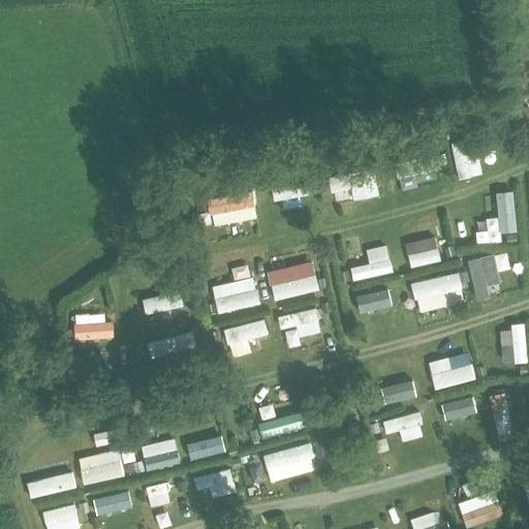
[(475,141),(453,144),(461,181),(471,179),(471,177),(483,175),(475,141)]
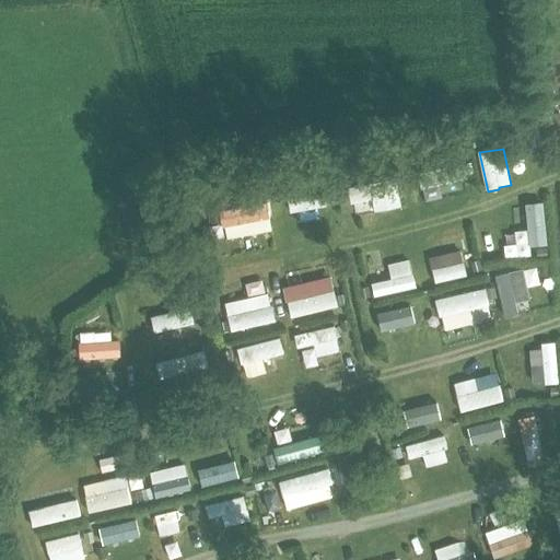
[(471,163),(418,174),(421,189),(444,185),(446,195),(464,191),(462,181),(464,181),(463,176),(474,173),(471,163)]
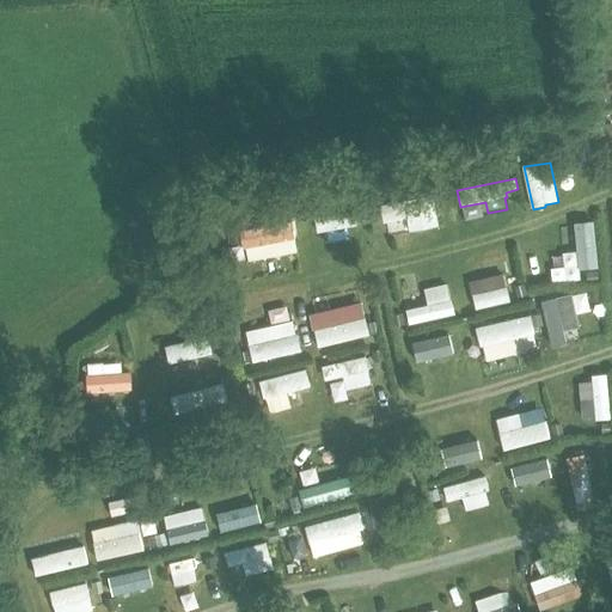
[(292,221),(240,232),(244,250),(246,249),(249,262),(298,252),(292,221)]
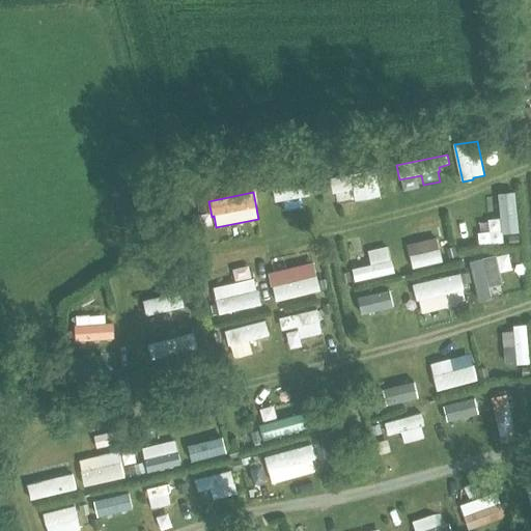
[(515,193),(500,195),(503,235),(519,234),(515,193)]
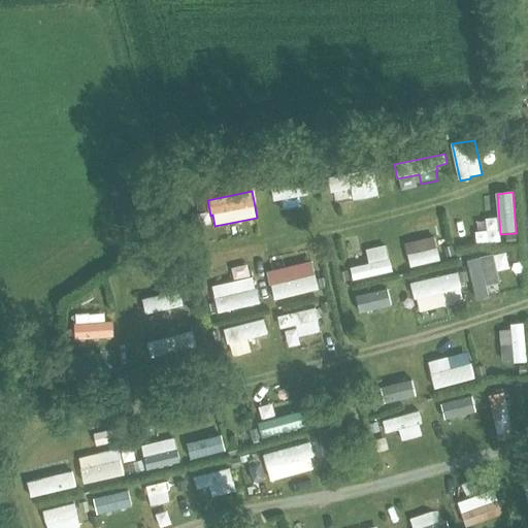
[(477,237),(489,237),(489,211),(476,212),(477,237)]
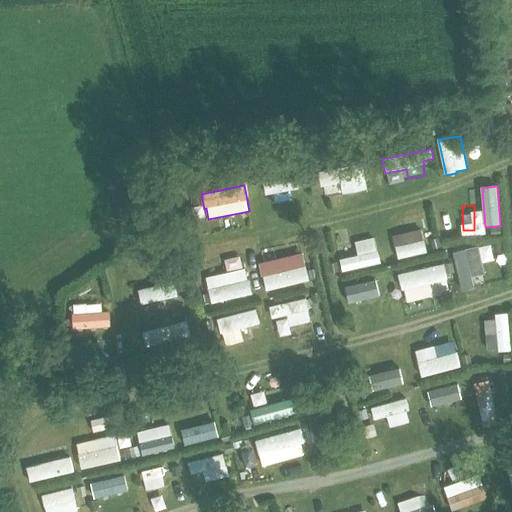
[(460,230),(461,219),(447,217),(445,228),(460,230)]
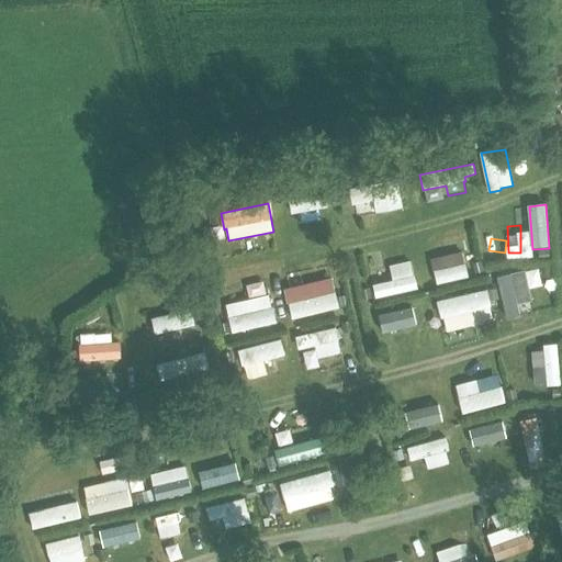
[(462,253),(430,260),(437,285),(470,278),(462,253)]
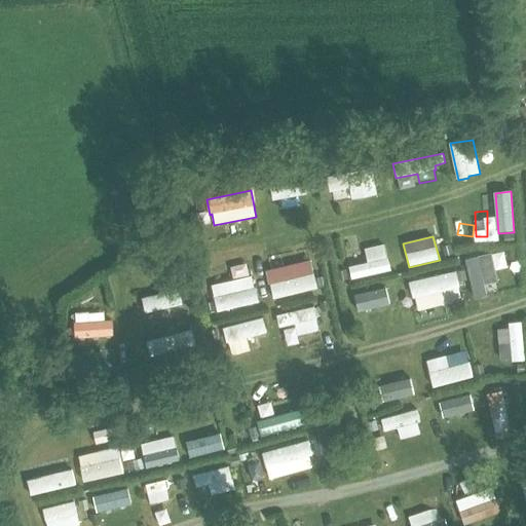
[(385,248),(346,257),(352,280),(391,271),(385,248)]
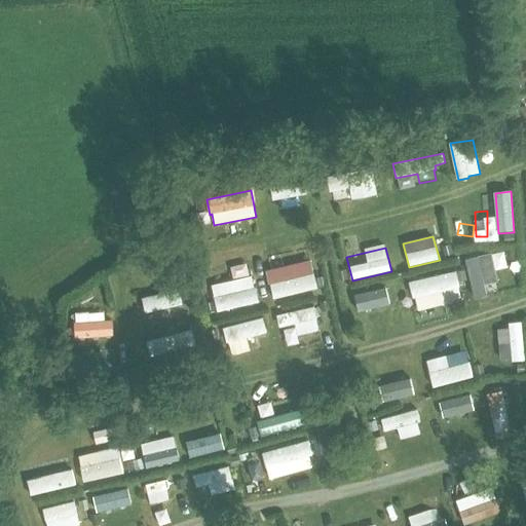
[(482,261),(470,263),(476,305),(488,303),(482,261)]
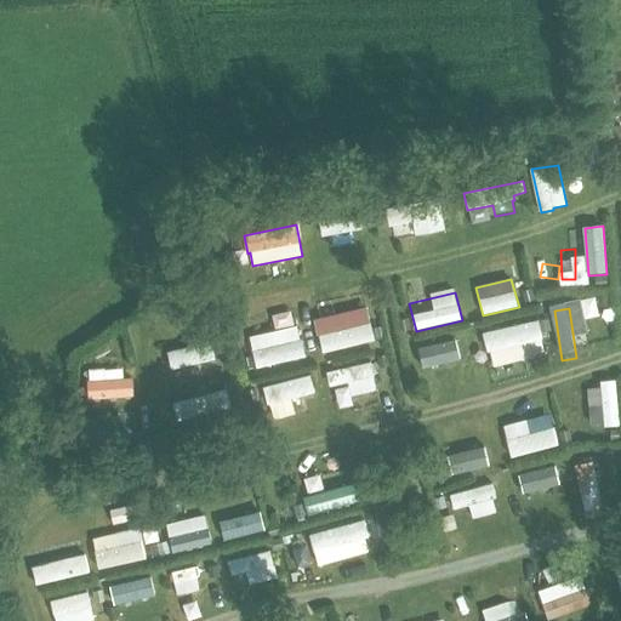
[(539,322),(483,335),(488,352),(542,340),(539,322)]
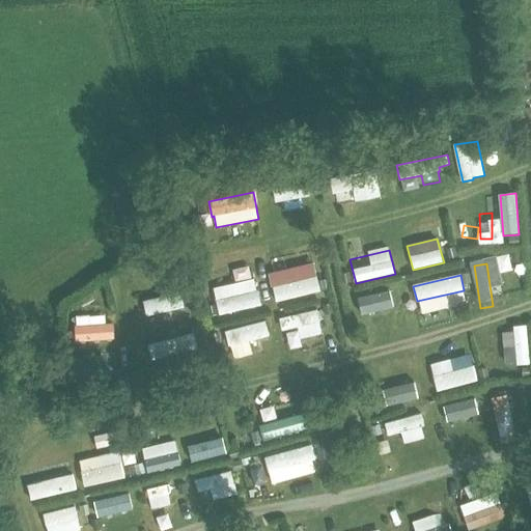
[(257,281),(238,285),(242,308),(272,302),(270,288),(259,291),(257,281)]
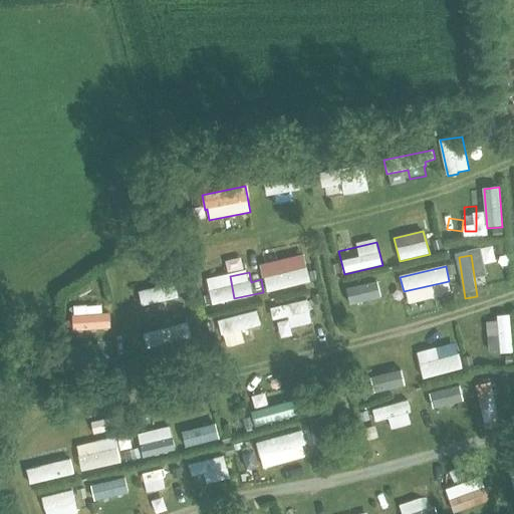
[(392,279),(353,288),(356,299),(376,295),(379,306),(397,302),(392,279)]
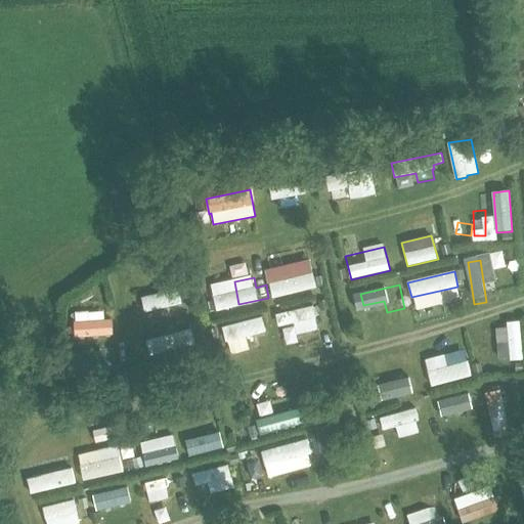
[(178,289),(141,298),(145,312),(181,304),(178,289)]
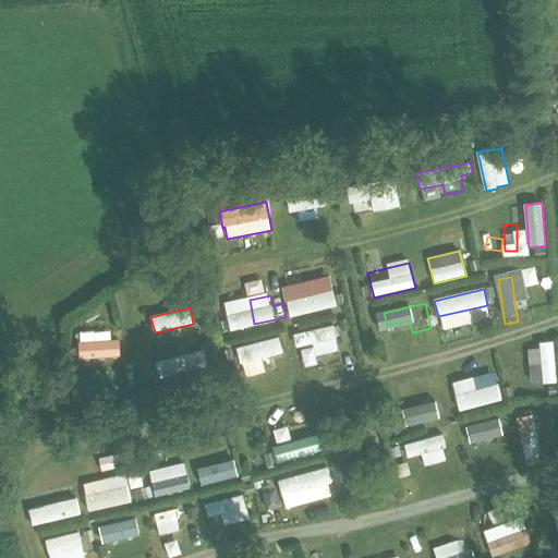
[(338,324),(308,330),(314,358),(343,351),(338,324)]
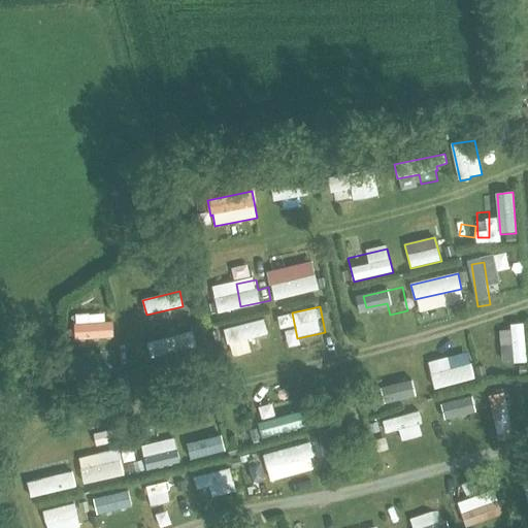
[(76,325),(75,325),(76,340),(114,337),(113,323),(106,323),(105,315),(75,316),(76,325)]
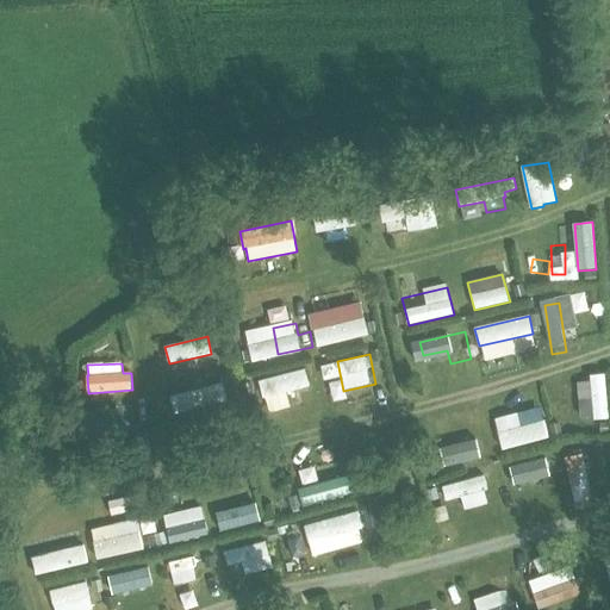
[(306,369),(259,381),(262,398),(265,397),(269,414),(291,408),(290,405),(304,402),(300,390),(310,386),(306,369)]
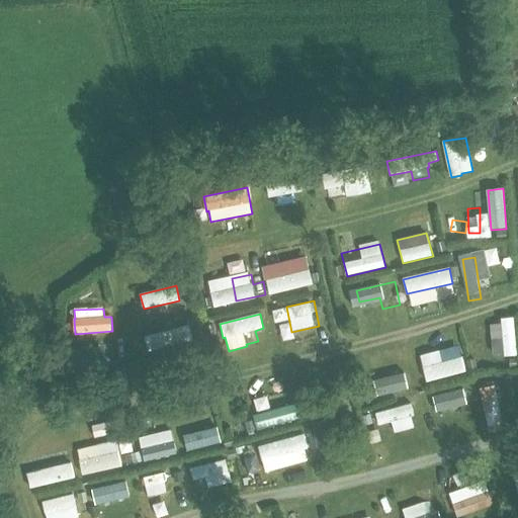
[(506,314),(493,314),(494,353),(507,353),(506,314)]
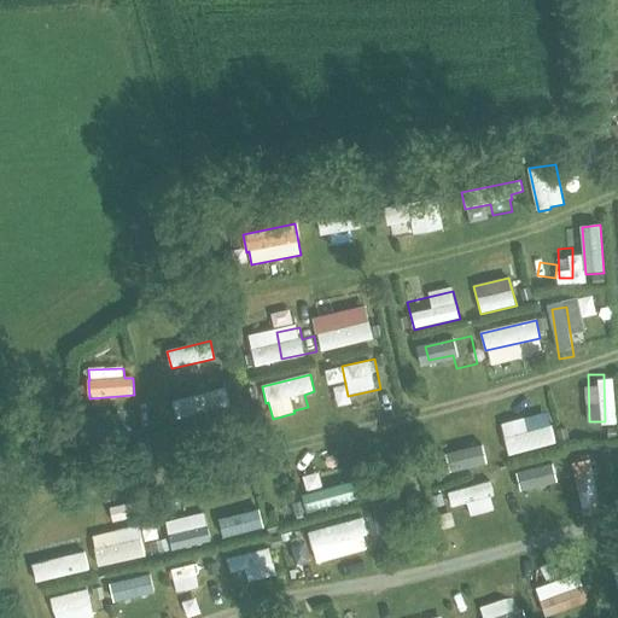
[(214,382),(161,396),(165,418),(220,403),(214,382)]
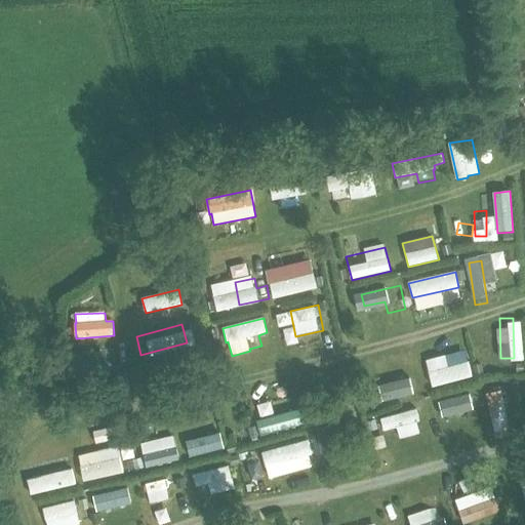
[(465,351),(426,361),(433,388),(473,376),(465,351)]
